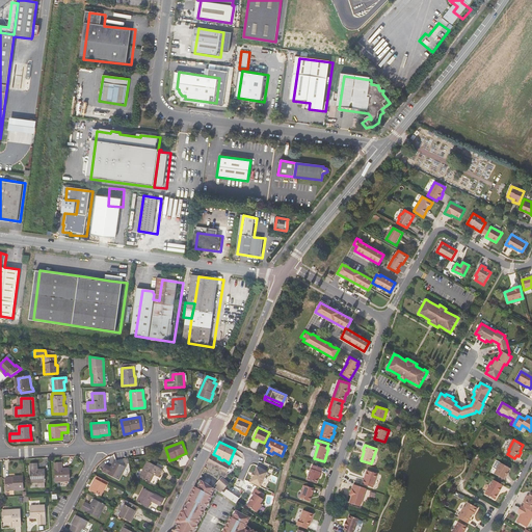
[(212,453),(211,454),(207,462),(220,471),(219,474),(221,475),(222,472),(225,474),(227,473),(231,464),(229,463),(227,461),(223,459),(222,460),(218,458),(219,457),(213,454),(212,453)]
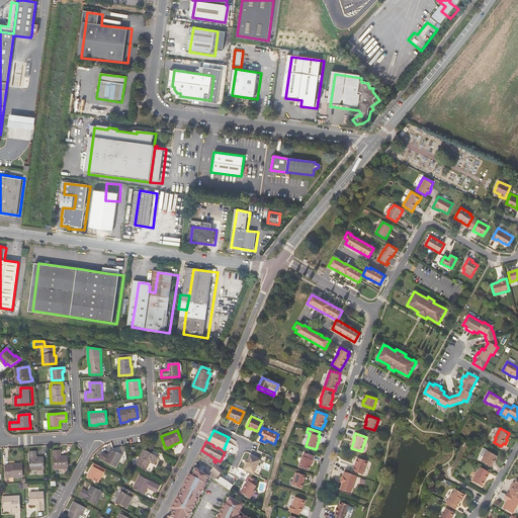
[(158,457),(144,449),(136,464),(146,469),(150,461),(155,464),(158,457)]
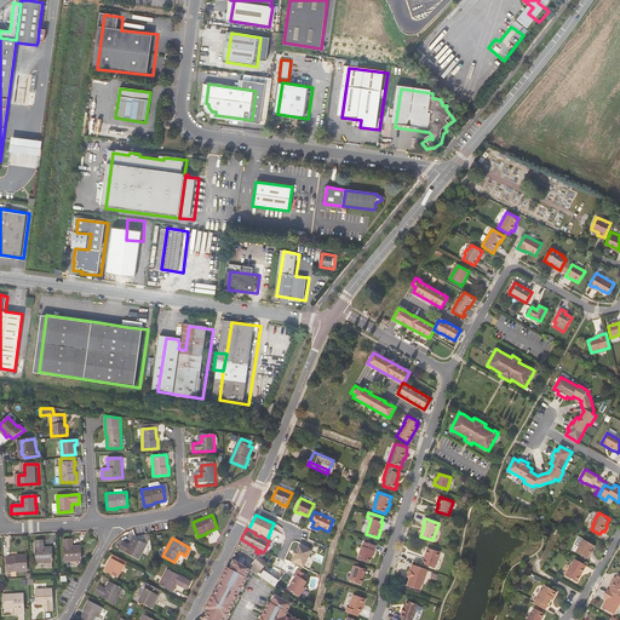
[(72,539),(63,540),(64,562),(81,561),(80,547),(72,547),(72,539)]
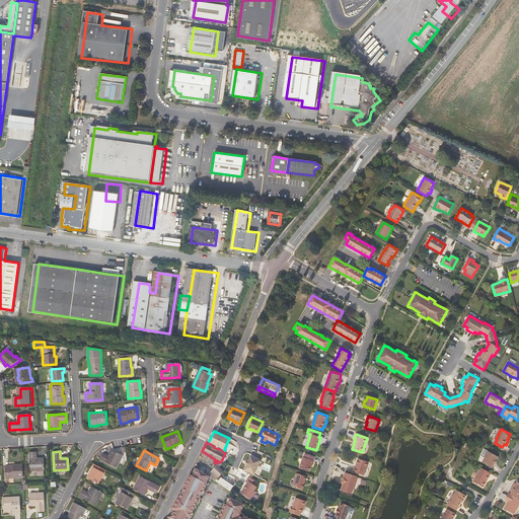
[(123,456),(113,451),(109,457),(103,454),(99,460),(117,468),(123,456)]
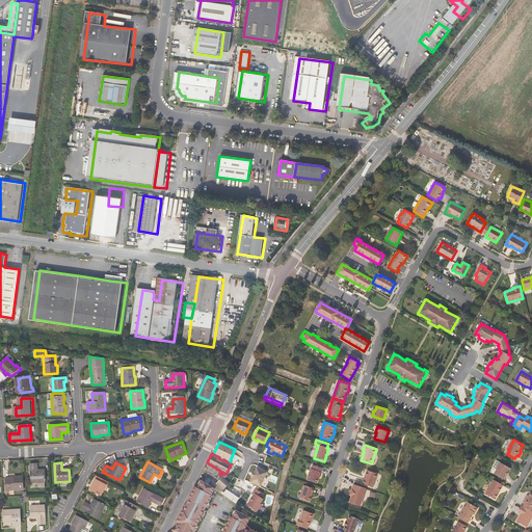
[(506,476),(507,473),(510,468),(501,462),(495,474),(505,480),(507,476),(506,476)]
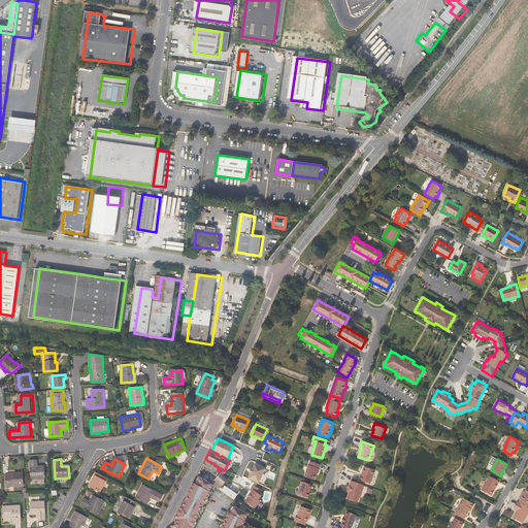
[(37,460),(30,461),(30,480),(36,479),(37,483),(41,483),(41,484),(44,484),(44,467),(37,467),(37,460)]
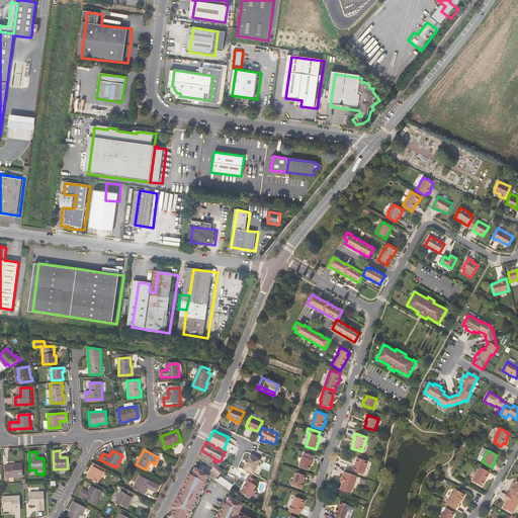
[(311,464),(312,464),(314,456),(305,452),(304,456),(303,456),(299,466),(309,470),(310,465),(311,464)]
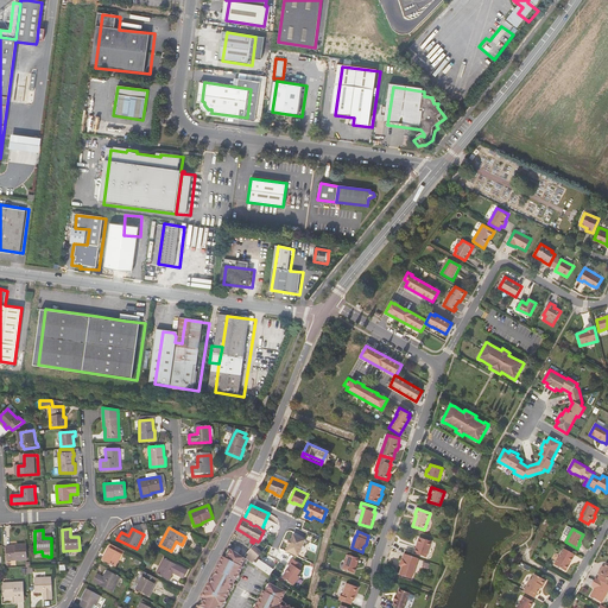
[(293,534),(286,551),(298,556),(301,551),(302,551),(303,551),(303,550),(304,550),(304,549),(304,548),(304,546),(303,546),(303,545),(305,540),(293,534)]
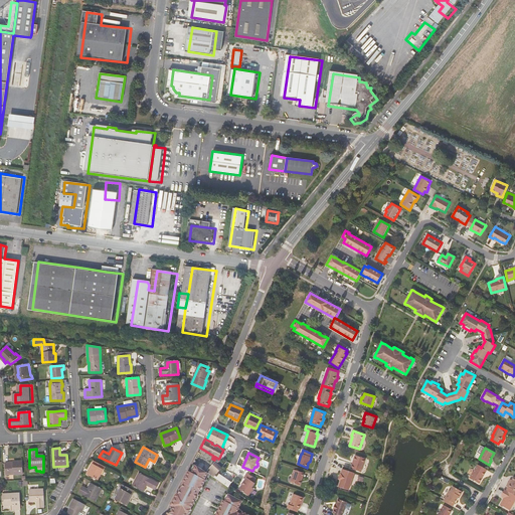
[(353,465),(352,464),(351,469),(361,472),(365,459),(355,456),(353,462),(354,462),(353,465)]
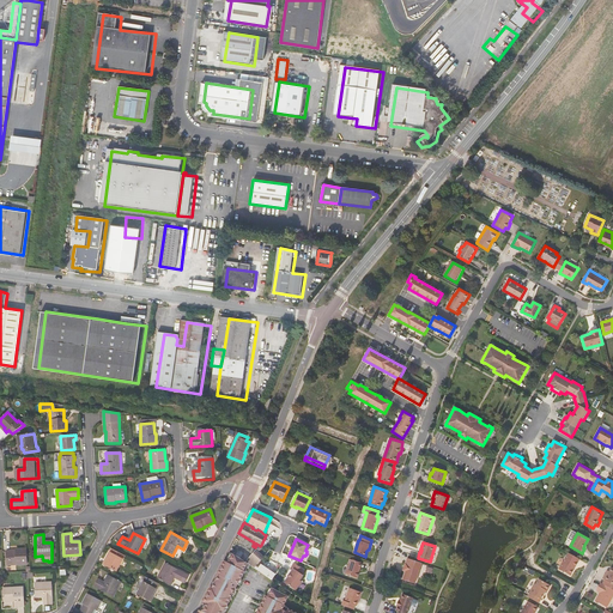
[(18,551),(6,551),(6,565),(26,564),(26,548),(18,548),(18,551)]
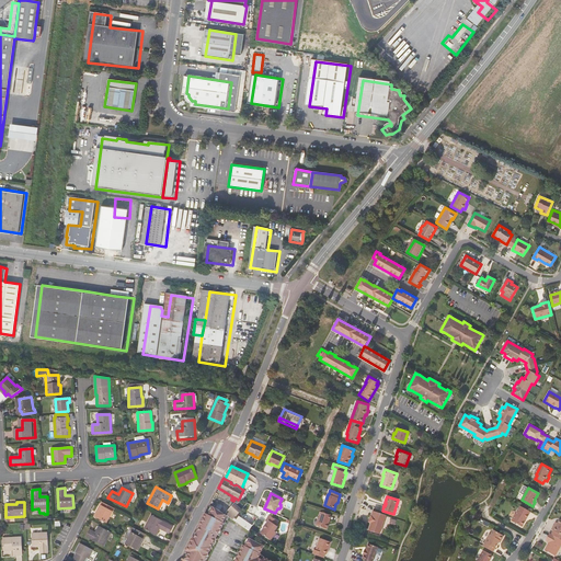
[(107,523),(114,508),(103,503),(98,513),(96,513),(94,516),(107,523)]
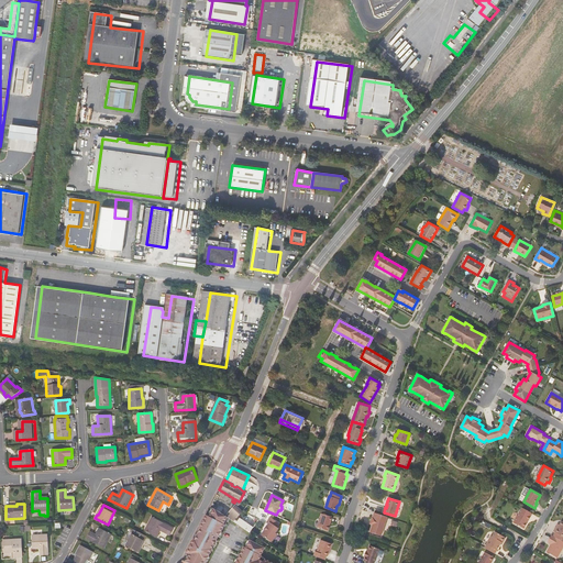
[(227,518),(234,522),(239,517),(242,512),(235,506),(231,510),(227,517),(227,518)]
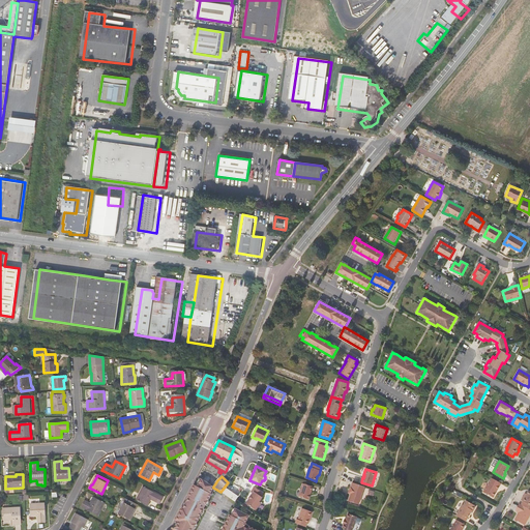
[(493,497),(501,483),(492,478),(483,492),(493,497)]
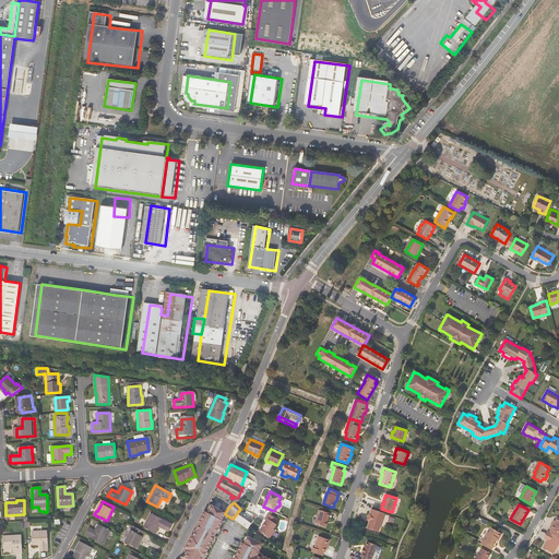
[(188,551),(183,558),(200,558),(201,558),(200,558),(201,558),(209,547),(207,547),(214,535),(215,535),(222,523),(221,523),(225,514),(225,513),(223,513),(218,510),(212,506),(207,513),(204,512),(200,519),(197,524),(198,525),(195,530),(194,533),(194,532),(191,537),(190,536),(183,549),(188,551)]
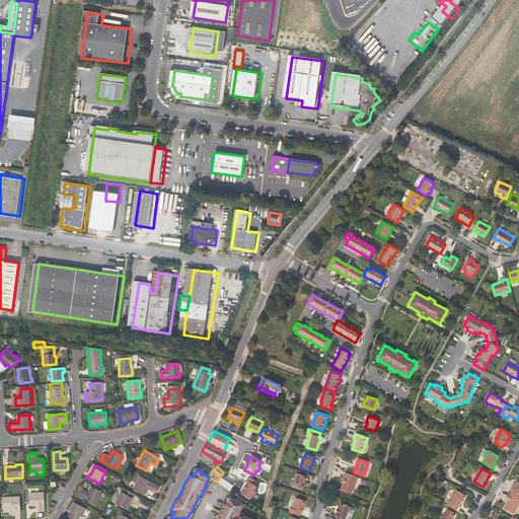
[(352,494),(357,476),(346,472),(344,476),(342,482),(344,483),(344,484),(342,491),(352,494)]
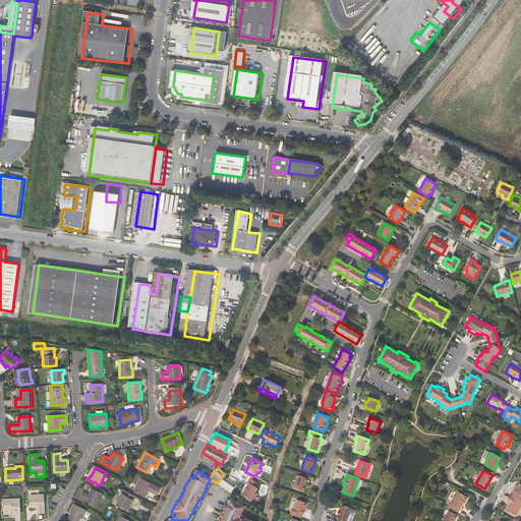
[(309,479),(299,475),(295,488),(305,491),(309,479)]
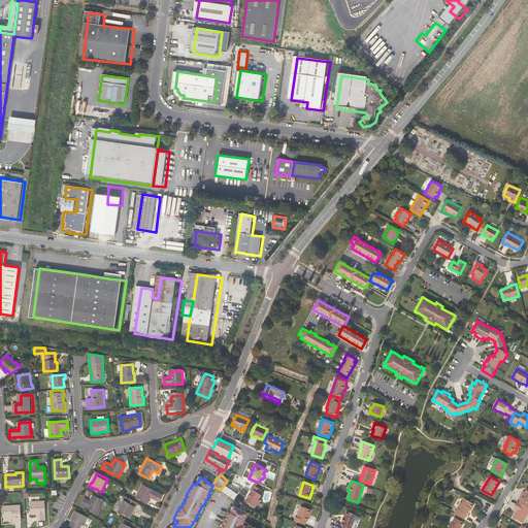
[(159,493),(142,485),(136,497),(146,502),(150,496),(156,499),(159,493)]
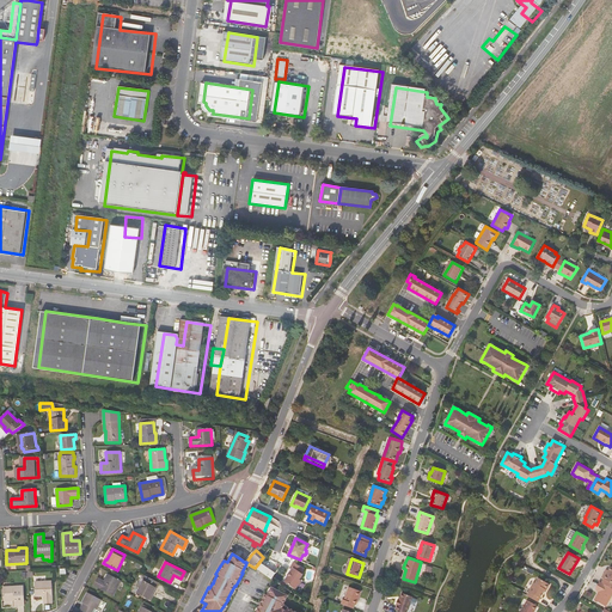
[(255,568),(265,575),(271,579),(275,574),(262,565),(262,564),(259,562),(255,568)]
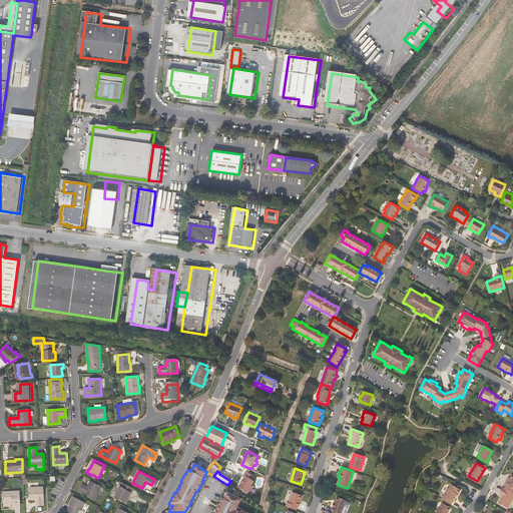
[(254,477),(245,472),(243,475),(245,477),(237,488),(247,494),(252,487),(250,486),(253,482),(251,481),(254,477)]
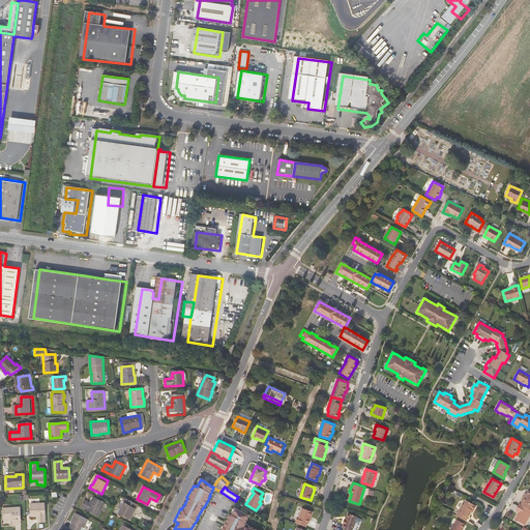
[(105,503),(94,498),(91,504),(85,501),(82,507),(98,516),(105,503)]
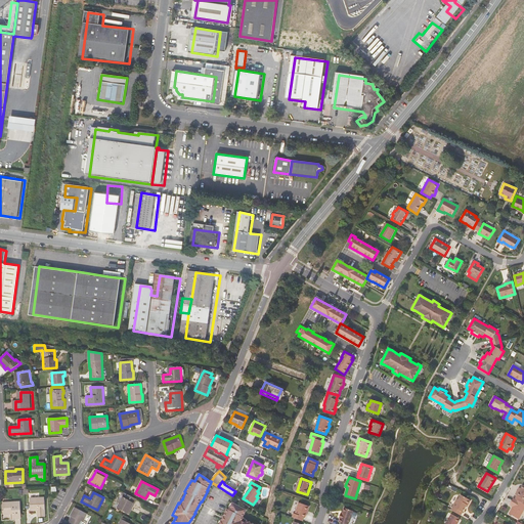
[(125,493),(118,508),(128,514),(131,507),(132,508),(134,504),(132,503),(134,497),(125,493)]
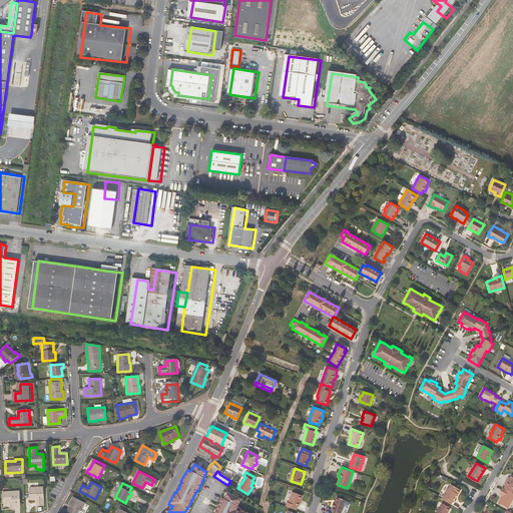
[(442,499),(451,505),(456,495),(457,494),(458,494),(461,490),(451,485),(449,489),(448,488),(442,499)]
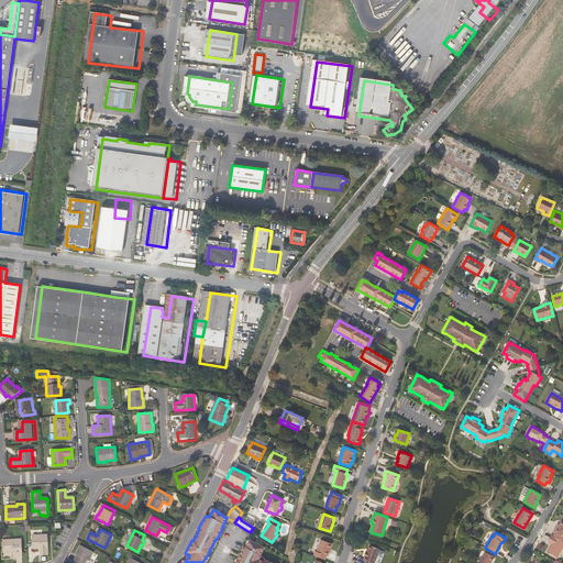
[(47,534),(32,534),(33,548),(41,548),(41,555),(48,554),(47,534)]
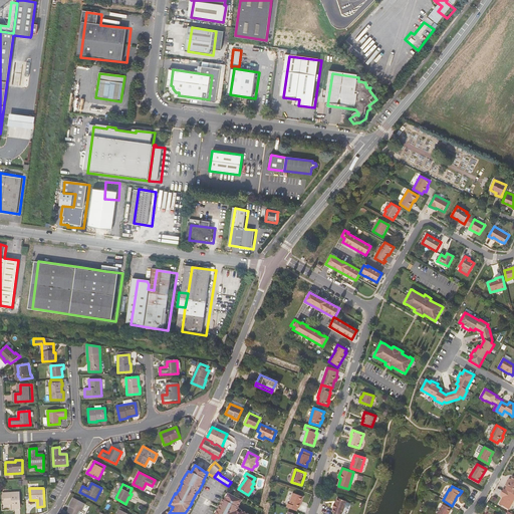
[(509,509),(513,500),(513,494),(504,488),(500,494),(504,496),(504,497),(503,498),(499,504),(509,509)]
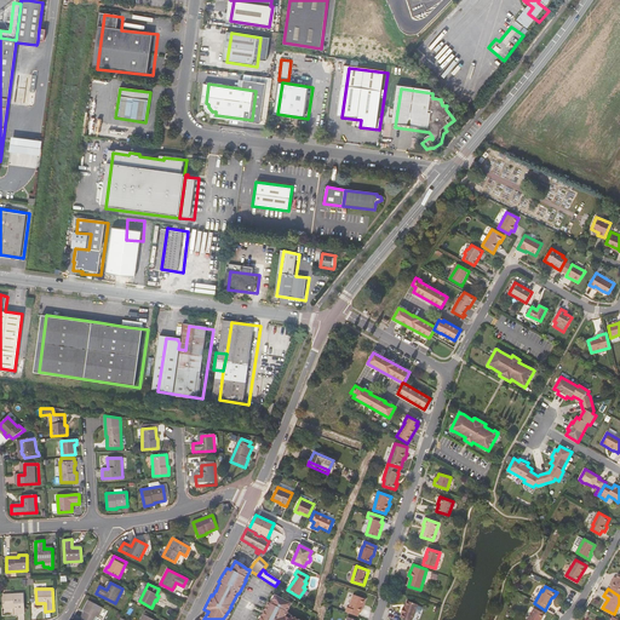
[(23,593),(4,595),(4,608),(16,608),(16,614),(24,614),(23,593)]
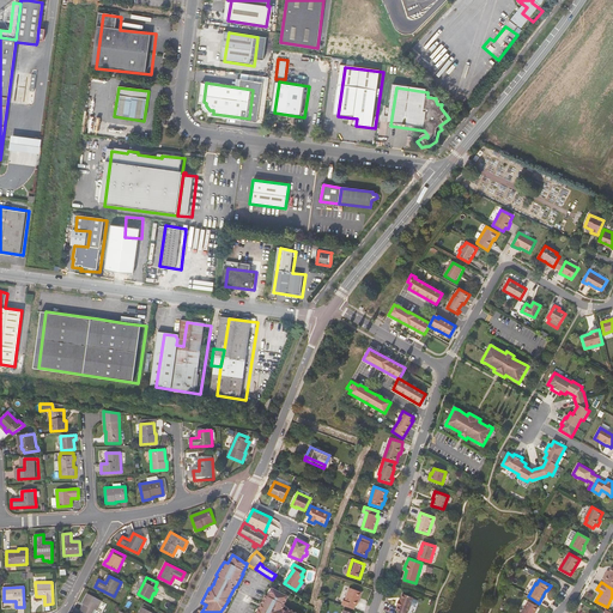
[(287,598),(272,588),(267,596),(265,595),(255,612),(293,612),(287,610),(285,612),(281,610),(284,606),(283,605),(287,598)]
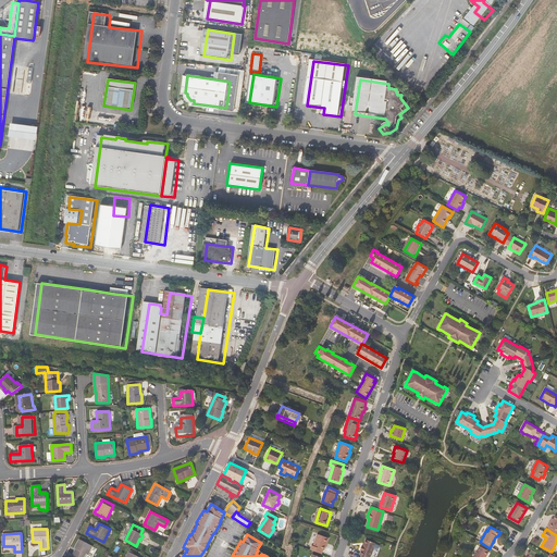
[(312,545),(310,549),(322,554),(323,549),(324,551),(324,549),(329,539),(318,534),(313,546),(312,545)]
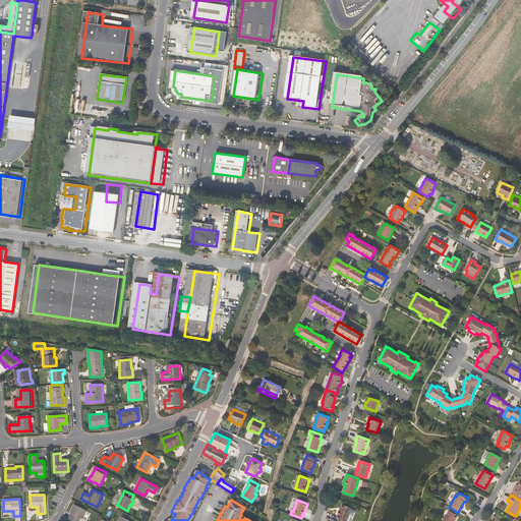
[(346,520),(351,508),(342,505),(340,511),(339,511),(337,515),(338,516),(337,519),(341,520),(346,520)]
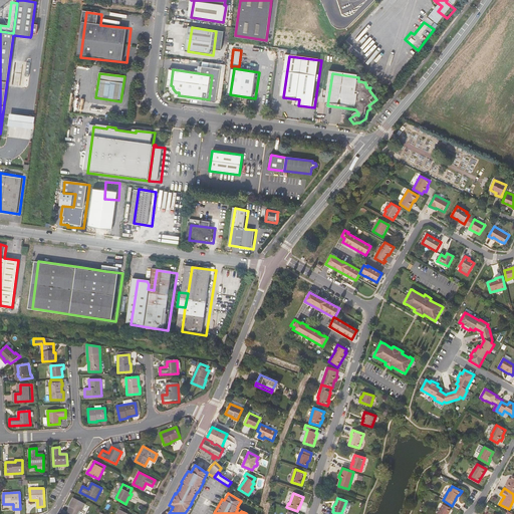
[(79,513),(84,506),(72,500),(69,506),(70,507),(66,513),(79,513)]
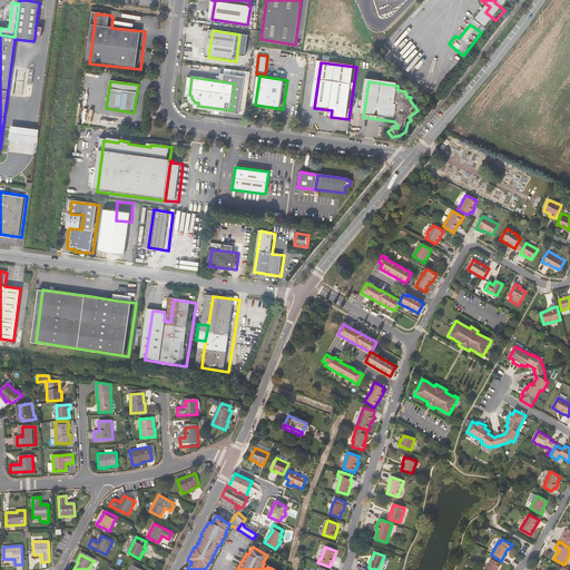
[(484,569),(497,569),(501,564),(491,559),(484,569)]
